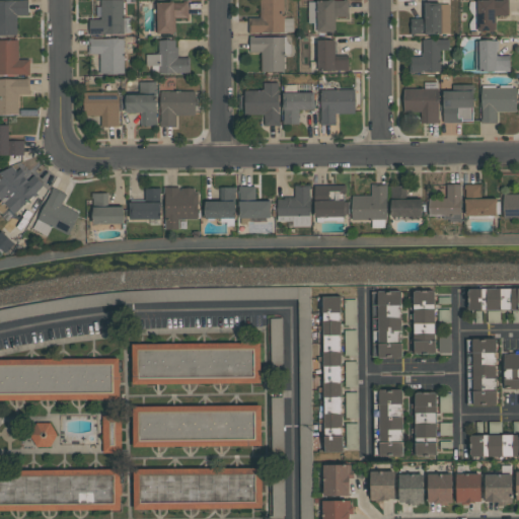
[(0,0),(0,34),(17,34),(16,15),(28,15),(27,0),(0,0)]
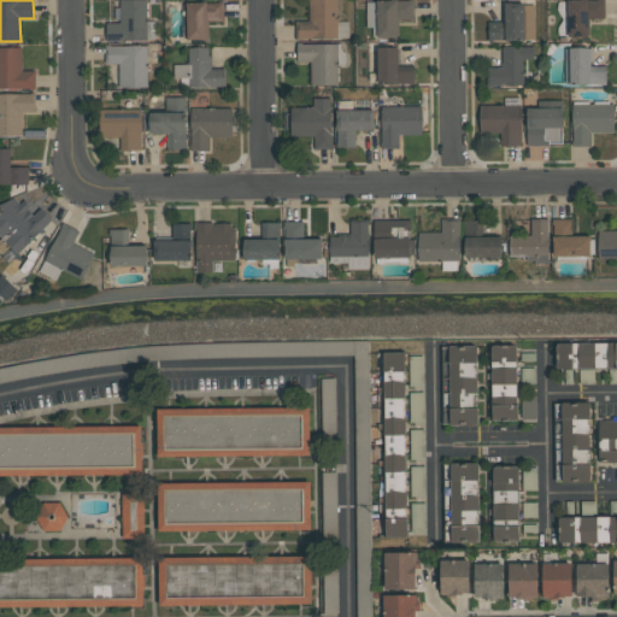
[(119,0),(119,23),(106,23),(106,40),(147,41),(147,0),(119,0)]
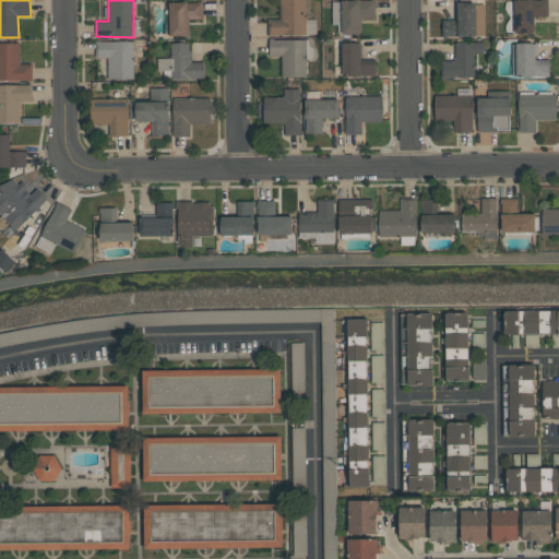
[(278,0),(280,20),(268,19),(268,35),(316,36),(316,20),(305,20),(305,0),(278,0)]
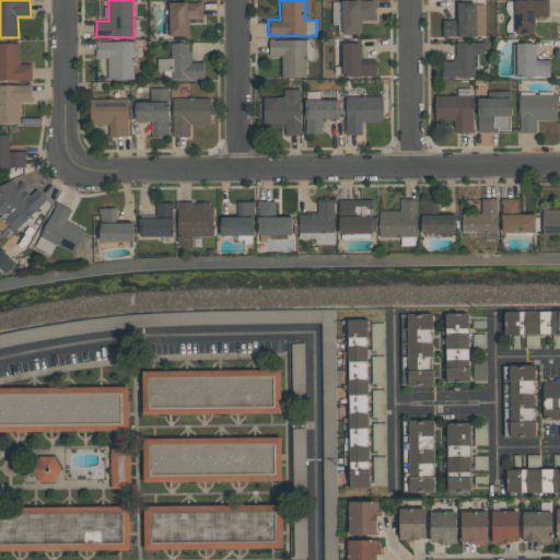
[(376,18),(375,0),(364,0),(341,0),(341,34),(361,34),(361,18),(376,18)]
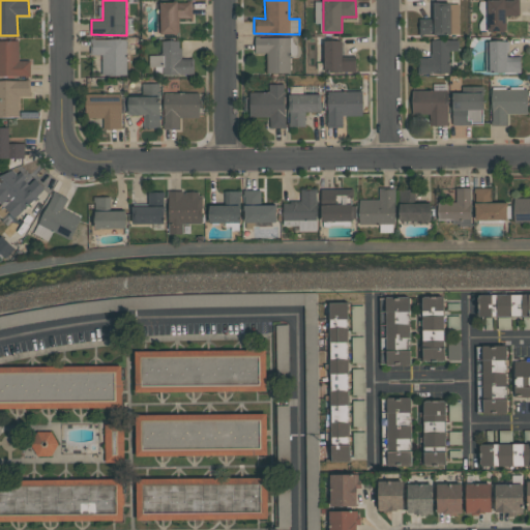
[(519,16),(519,0),(487,0),(488,32),(505,32),(505,16),(519,16)]
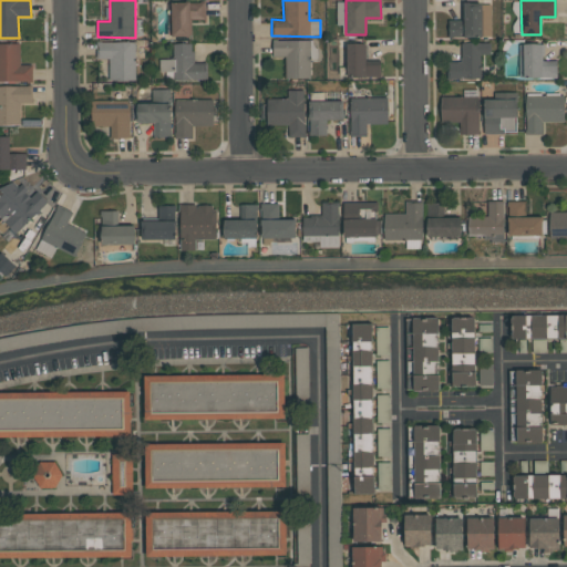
[(172,37),(191,37),(191,20),(206,20),(206,2),(171,2),(172,37)]
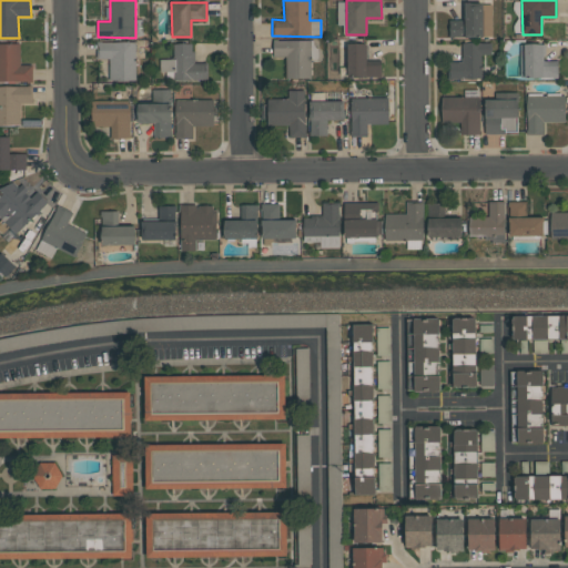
[(492,3),(465,3),(465,20),(449,20),(449,37),(492,38),(492,3)]
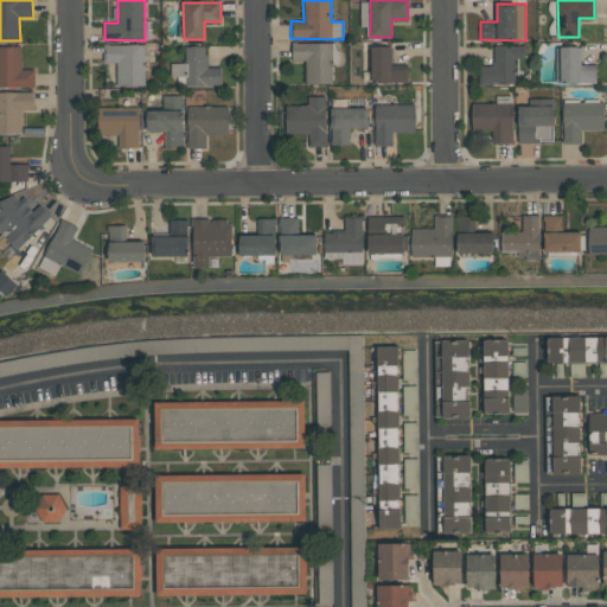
[(332,84),(332,43),(292,43),(292,61),(306,61),(305,83),(332,84)]
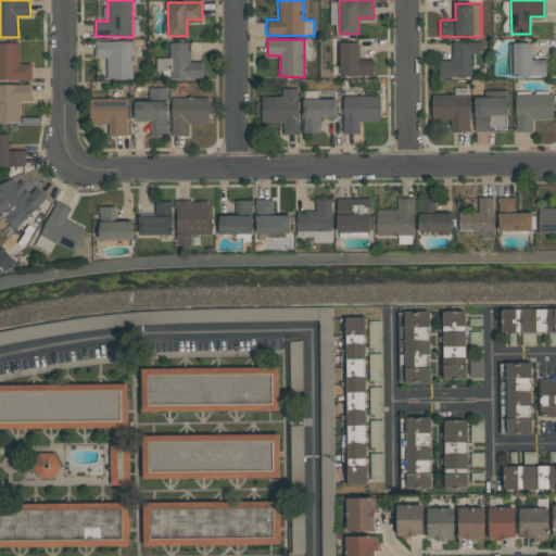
[(134,41),(96,40),(96,58),(108,58),(106,78),(133,79),(134,41)]
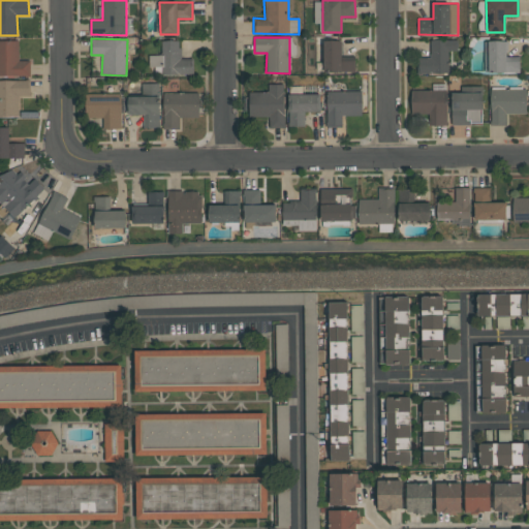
[(19,41),(0,40),(0,75),(30,76),(30,61),(19,60),(19,41)]
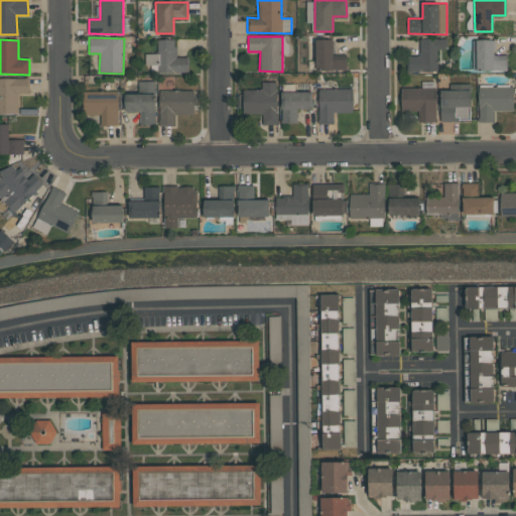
[(157,53),(145,53),(145,65),(154,65),(154,73),(188,73),(188,57),(175,57),(175,39),(157,39),(157,53)]
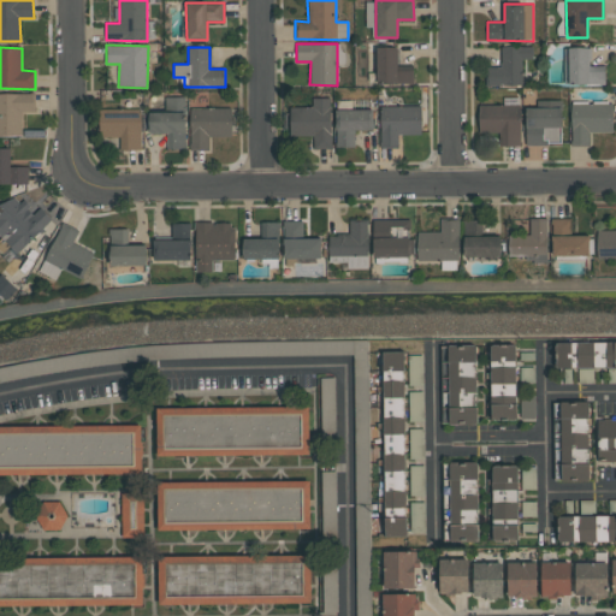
[(377,47),(377,83),(413,84),(413,71),(396,71),(397,47),(377,47)]
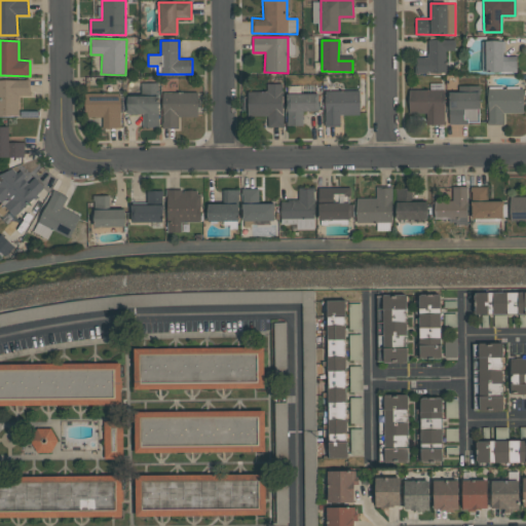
[(445,74),(446,50),(455,50),(455,40),(428,40),(427,58),(416,58),(415,73),(445,74)]
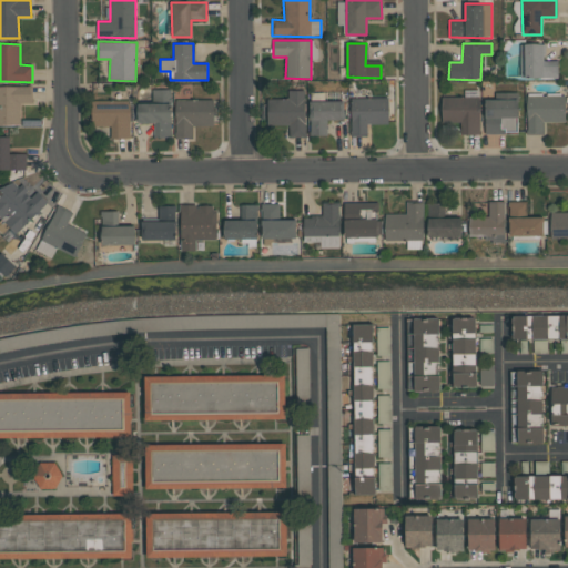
[(557,79),(558,61),(543,61),(543,44),(520,43),(520,78),(557,79)]
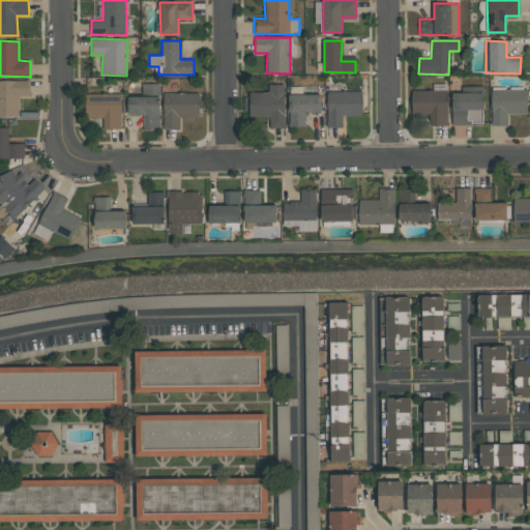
[(0,80),(0,116),(19,116),(19,96),(29,95),(28,80),(0,80)]
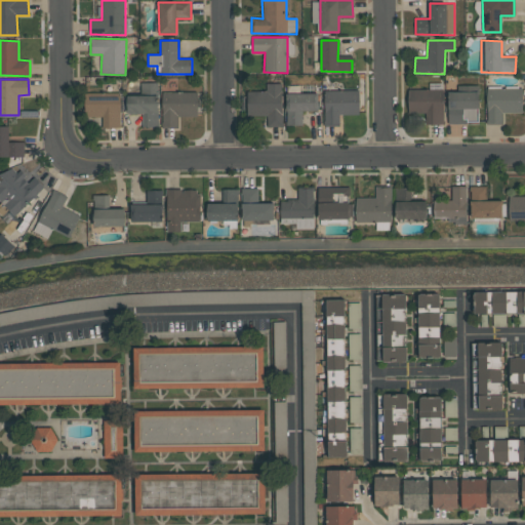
[(158,126),(158,82),(140,82),(140,95),(126,96),(126,114),(143,114),(143,127),(158,126)]
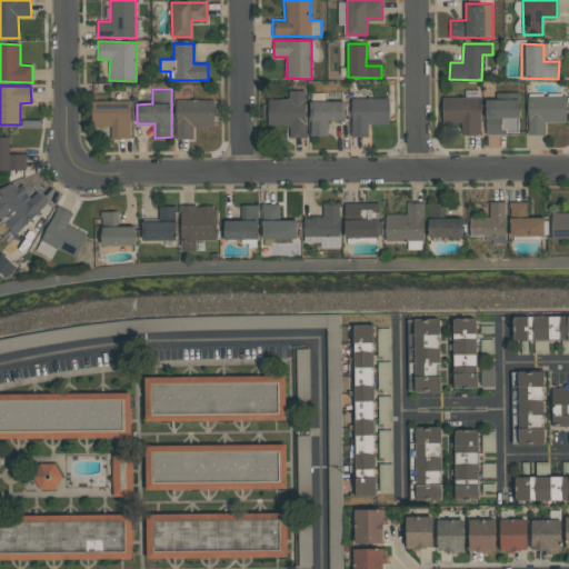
[(306,137),(305,90),(288,91),(289,99),(267,99),(267,126),(289,126),(289,137),(306,137)]
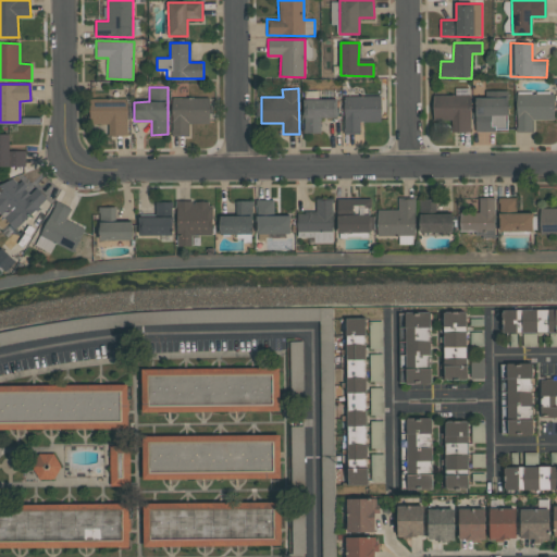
[(486,98),(475,97),(474,131),(507,132),(508,91),(486,90),(486,98)]
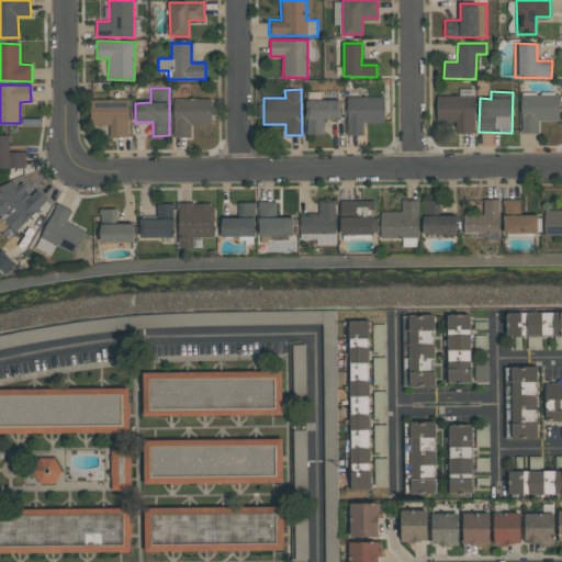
[(560,121),(559,93),(520,94),(521,133),(538,133),(537,121),(560,121)]
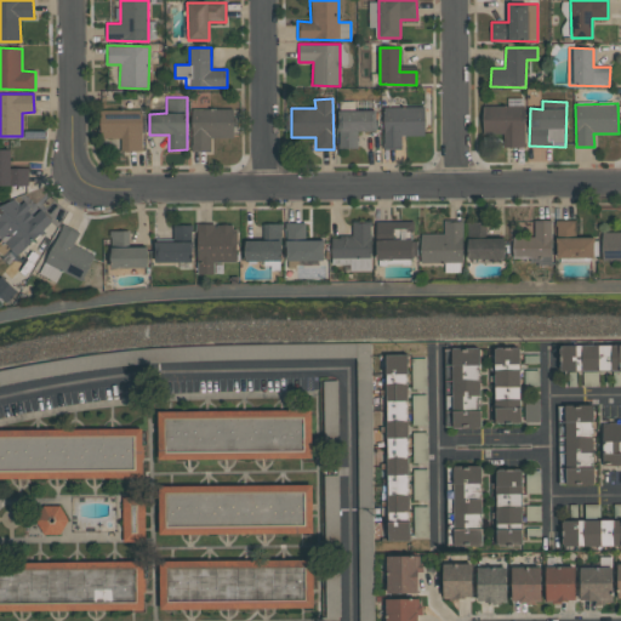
[(483,134),(502,132),(502,147),(525,147),(524,106),(482,107),(483,134)]
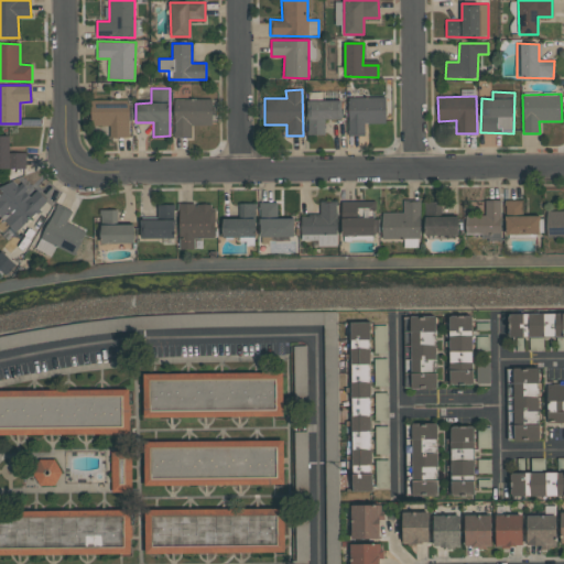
[(348,134),(365,134),(365,123),(386,123),(386,98),(348,97),(348,134)]
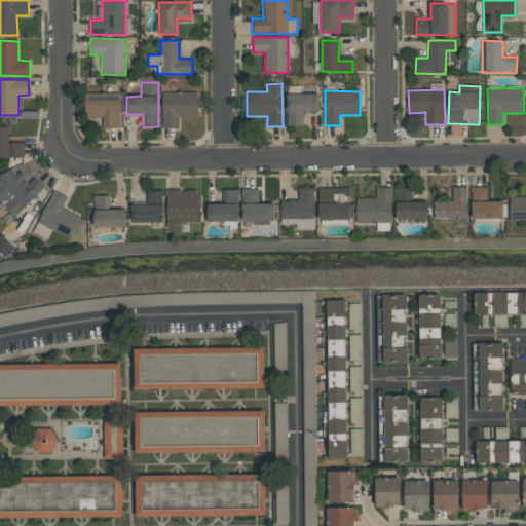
[(162,92),(162,128),(178,127),(178,117),(198,116),(197,92),(162,92)]
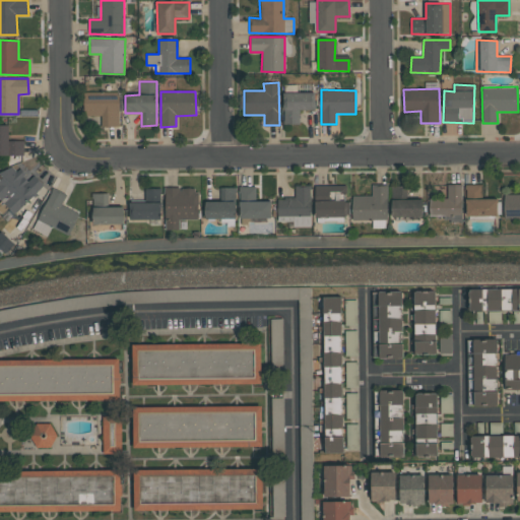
[(315,110),(315,93),(283,93),(284,124),(300,124),(300,110),(315,110)]
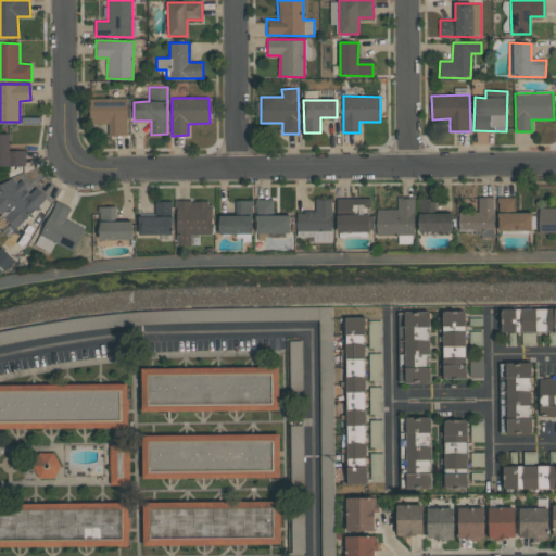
[(109,136),(128,136),(127,101),(90,102),(91,124),(109,124),(109,136)]
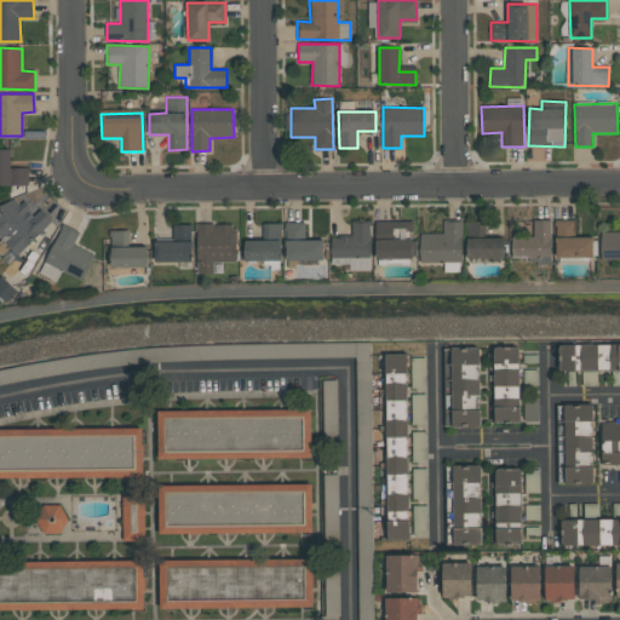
[(29,167),(10,168),(10,149),(0,149),(0,184),(29,185),(29,167)]
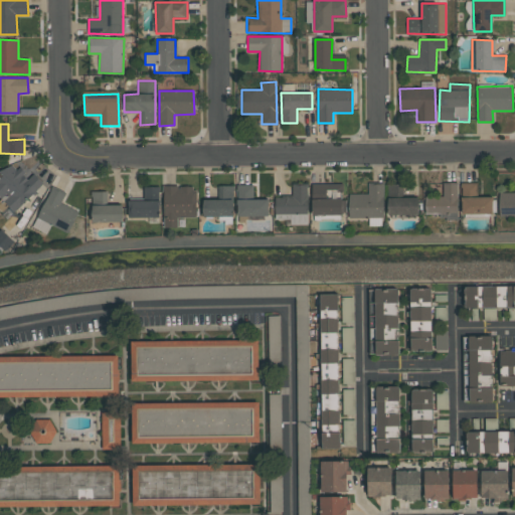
[(0,196),(14,211),(44,184),(34,174),(28,179),(11,160),(0,170),(0,196)]
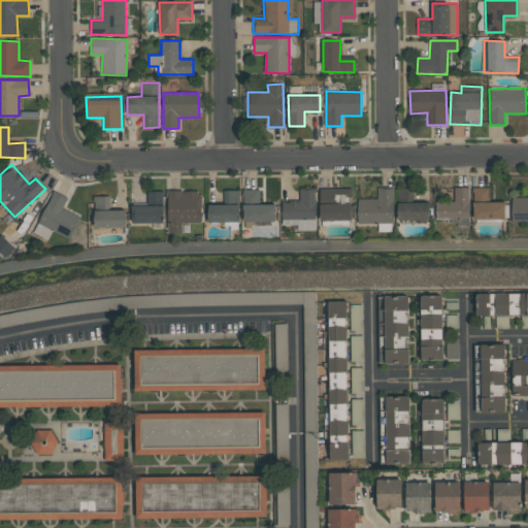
[(436,219),(468,220),(469,188),(455,187),(454,201),(436,201),(436,219)]
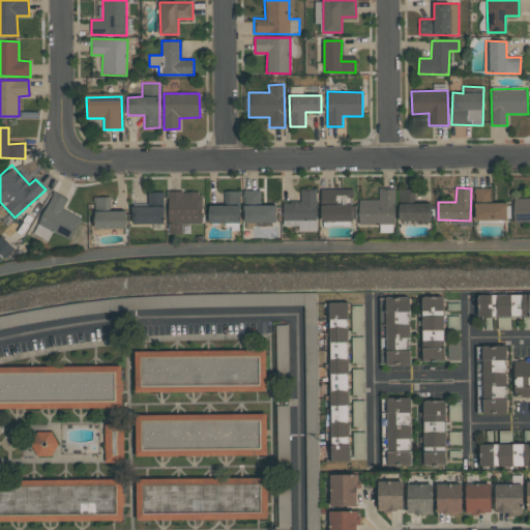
[(321,222),(353,222),(352,188),(321,189),(321,222)]
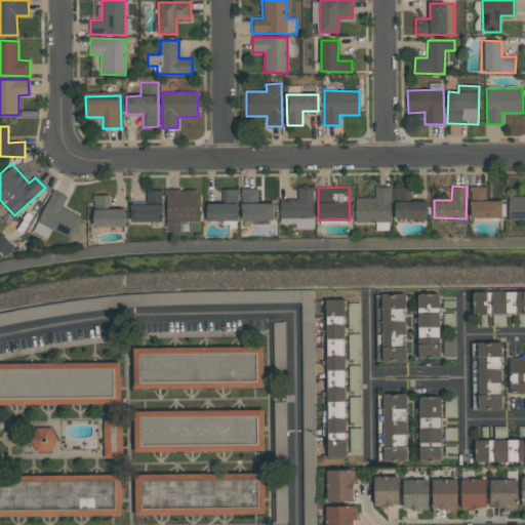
[(427,218),(427,201),(412,201),(412,187),(395,188),(396,219),(427,218)]
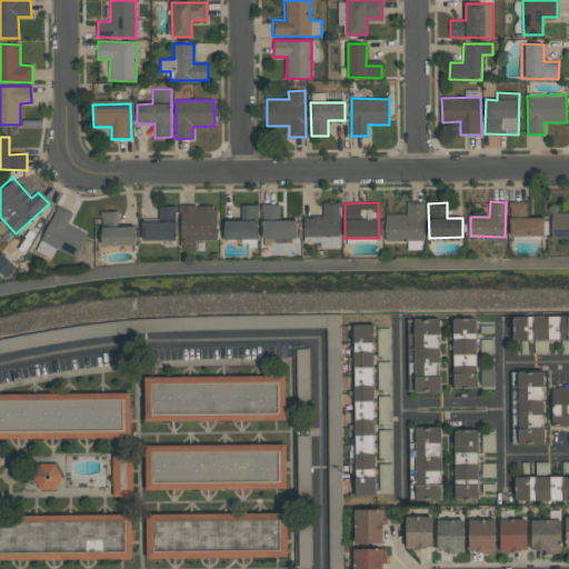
[(545,236),(545,217),(528,218),(527,202),(509,202),(510,237),(545,236)]
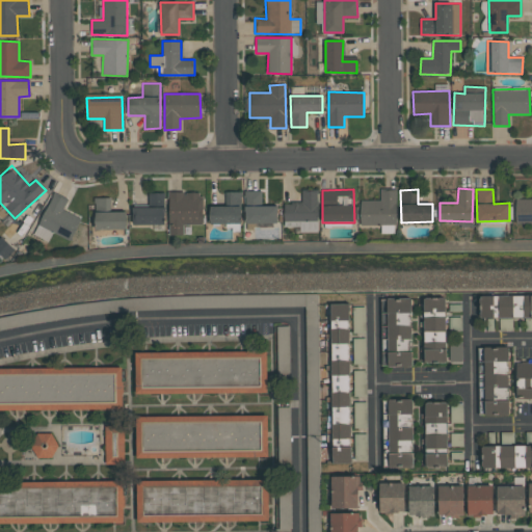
[(302,203),(283,203),(284,228),(299,227),(300,233),(319,232),(317,190),(301,191),(302,203)]
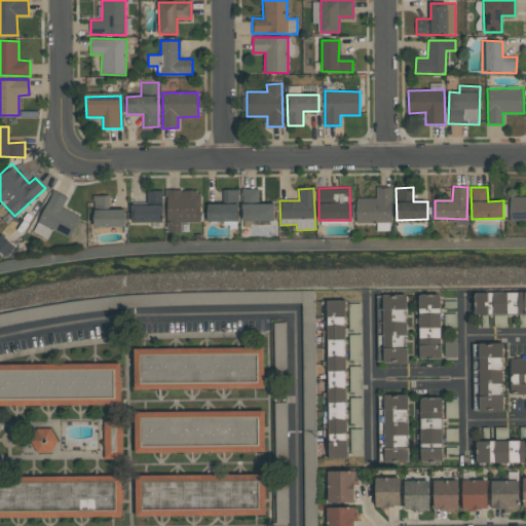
[(357,198),(357,223),(391,223),(392,188),(377,188),(377,198),(357,198)]
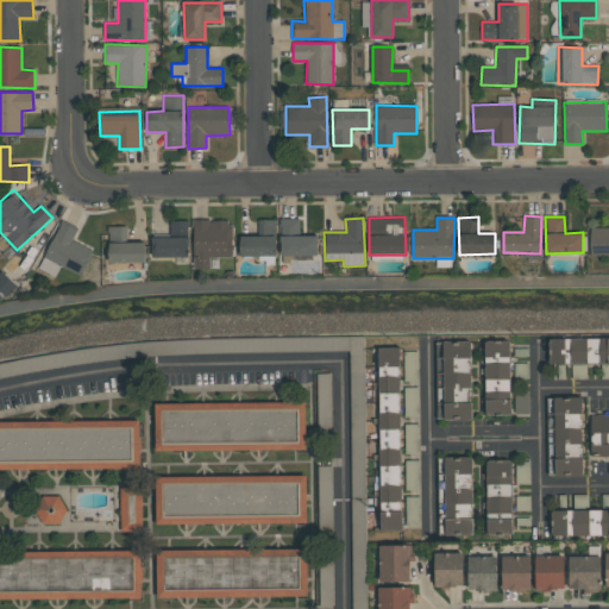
[(232,219),(194,220),(194,269),(211,269),(211,257),(232,257),(232,219)]
